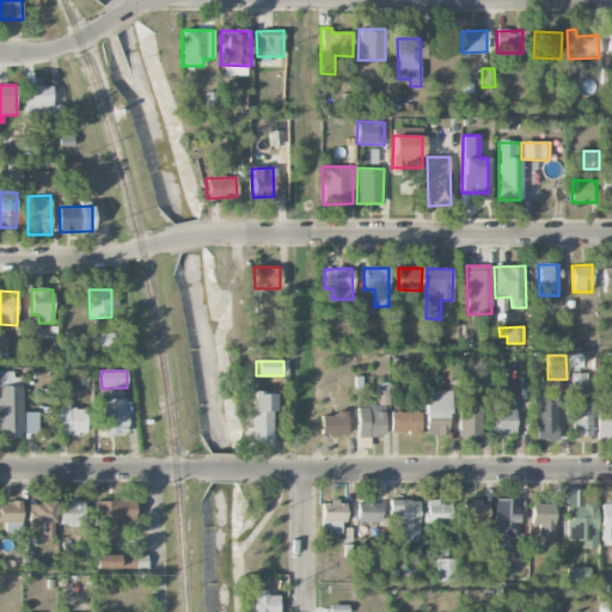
[(0,373),(0,438),(22,438),(22,373),(0,373)]
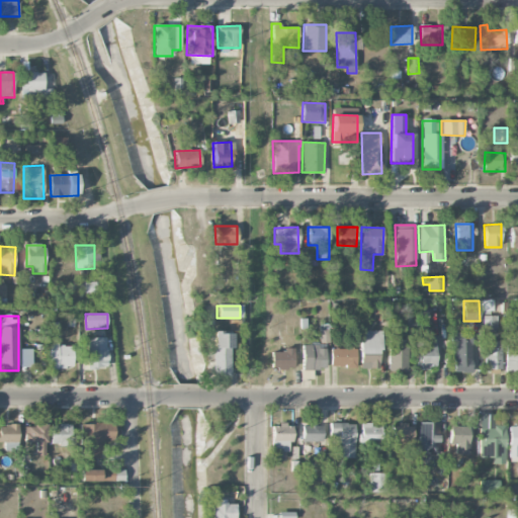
[(497,316),(484,316),(483,332),(497,332),(497,316)]
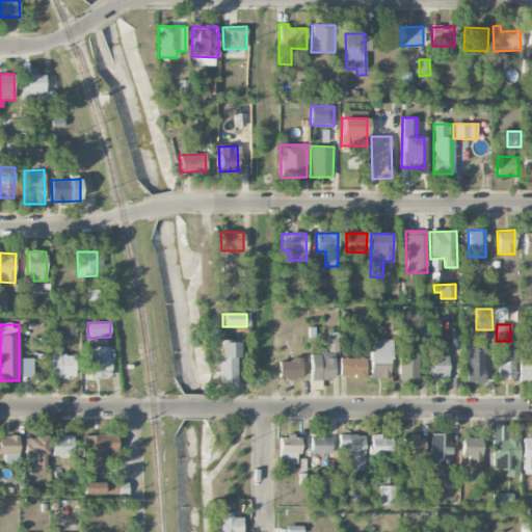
[(391,378),(392,340),(370,340),(370,378),(391,378)]
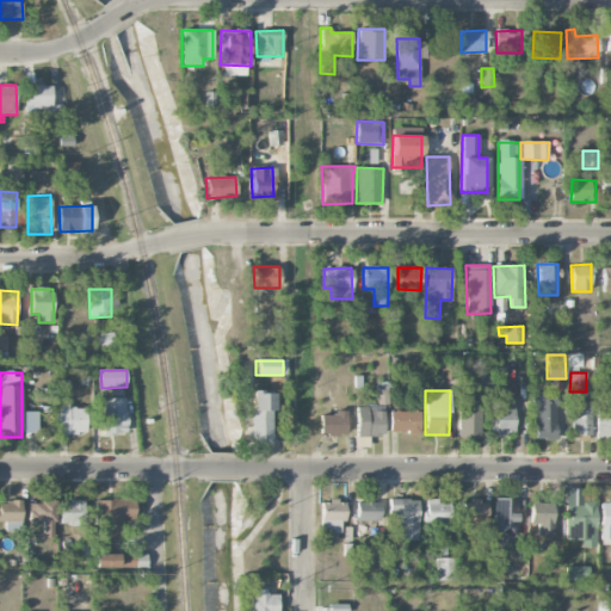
[(251,444),(272,443),(271,392),(250,393),(251,444)]
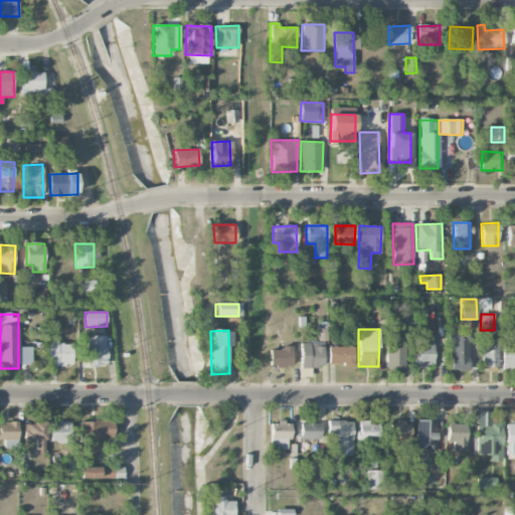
[(449,331),(450,370),(469,370),(468,337),(458,337),(458,331),(449,331)]
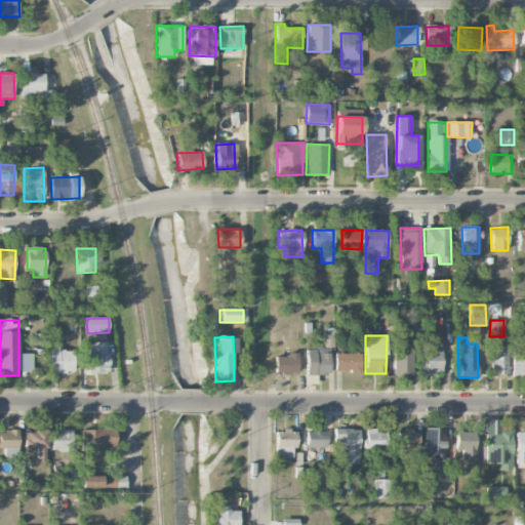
[(108,341),(88,342),(89,373),(109,373),(108,341)]
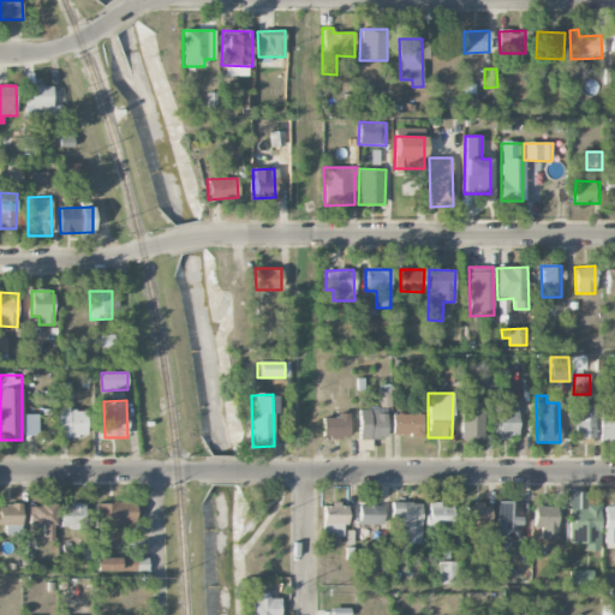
[(517,401),(497,402),(497,437),(518,437),(517,401)]
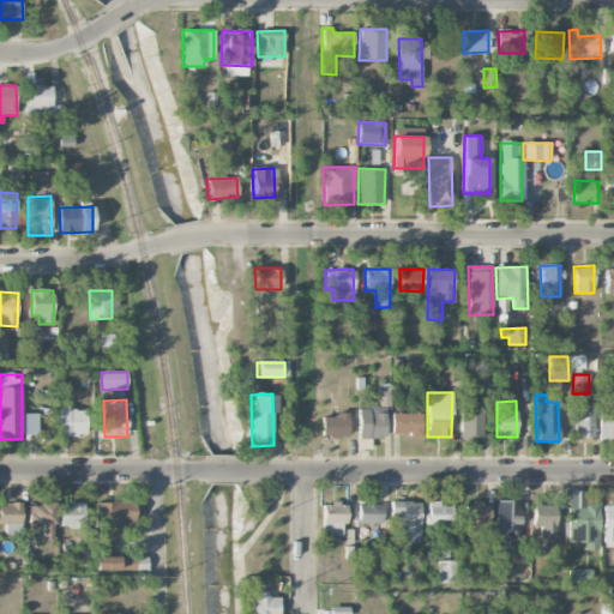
[(480,402),(461,402),(459,439),(479,439),(480,402)]
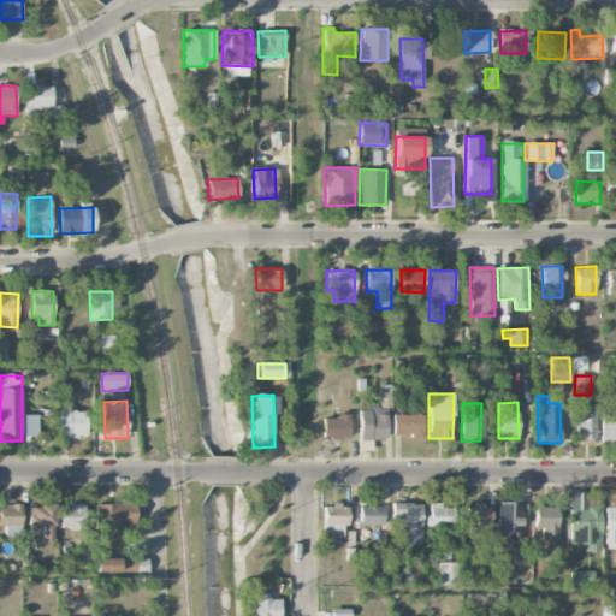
[(579,440),(597,440),(598,407),(579,407),(579,440)]
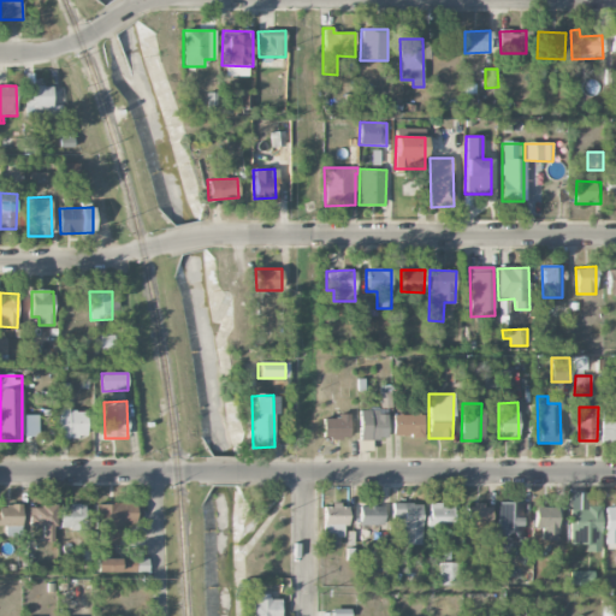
[(59,438),(88,438),(87,410),(59,410),(59,438)]
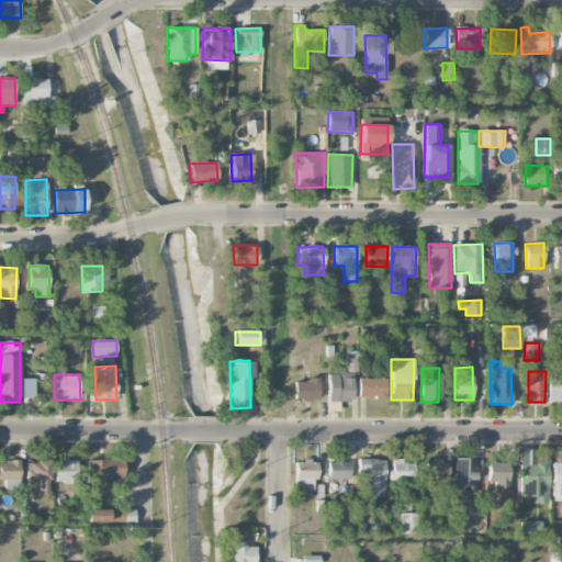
[(328,402),(351,402),(351,374),(328,374),(328,402)]
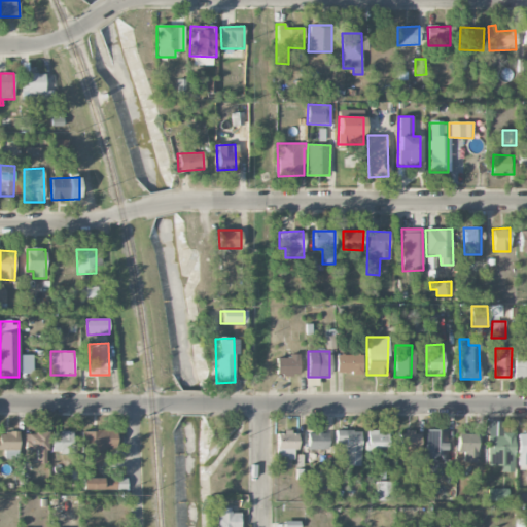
[(336,355),(336,374),(361,374),(361,355),(336,355)]
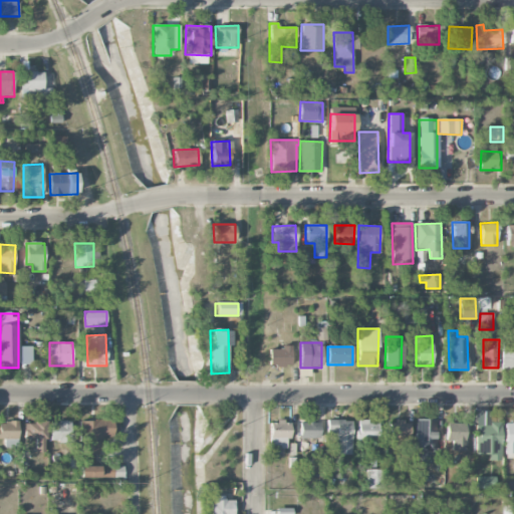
[(502,368),(513,368),(513,346),(502,346),(502,368)]
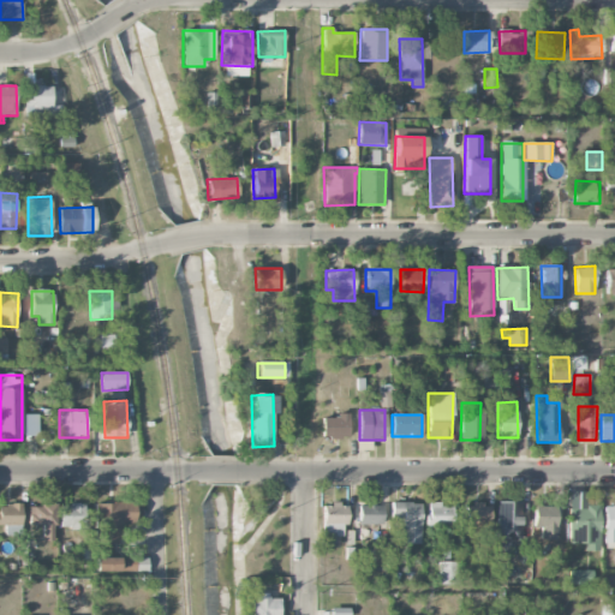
[(348,417),(322,416),(322,437),(348,439),(348,417)]
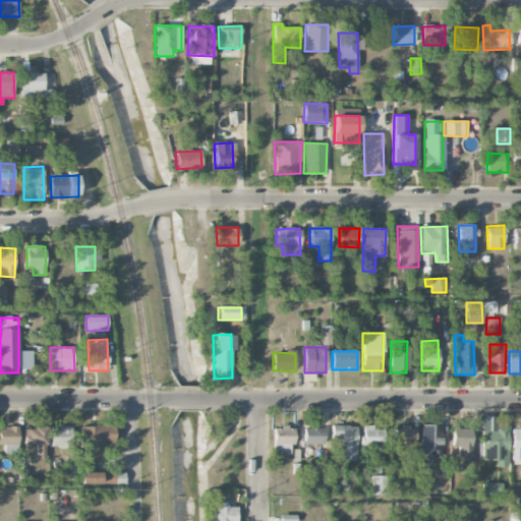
[(482,460),(494,460),(494,467),(508,466),(507,427),(496,427),(496,416),(481,416),(482,460)]
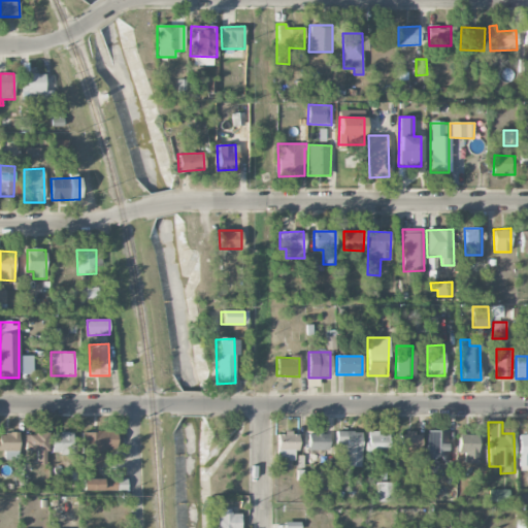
[(448,431),(427,430),(426,477),(437,479),(437,464),(447,464),(448,431)]
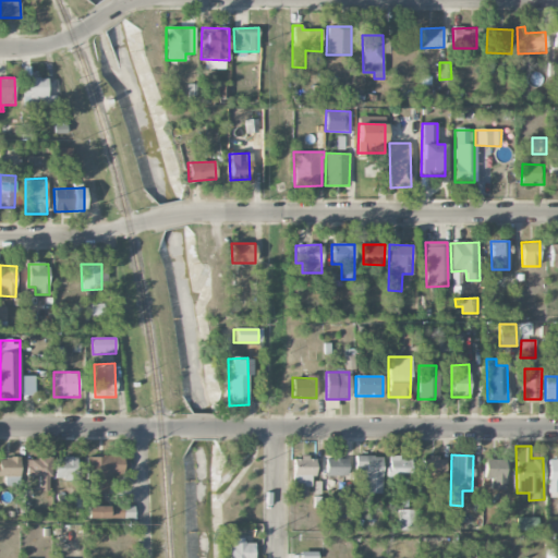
[(121,478),(122,457),(89,456),(88,493),(109,494),(109,478),(121,478)]
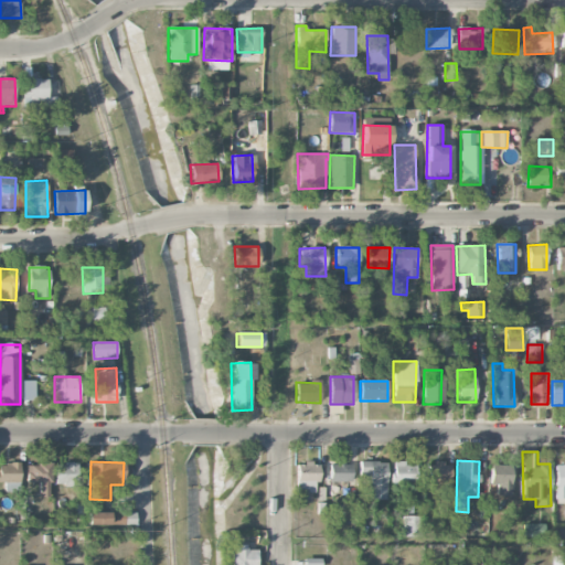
[(388,461),(360,461),(360,484),(370,484),(370,500),(387,500),(388,461)]
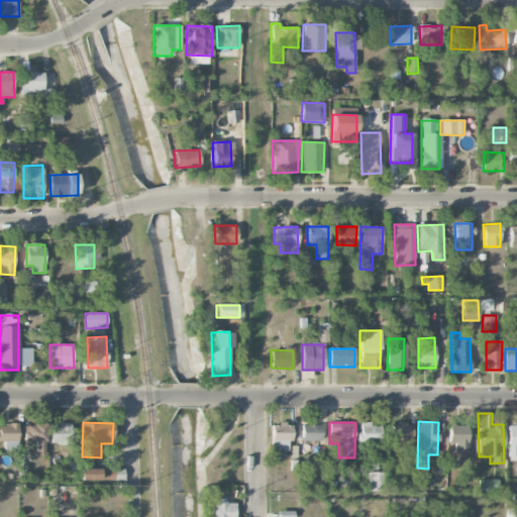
[(301,424),(302,443),(322,443),(321,423),(301,424)]
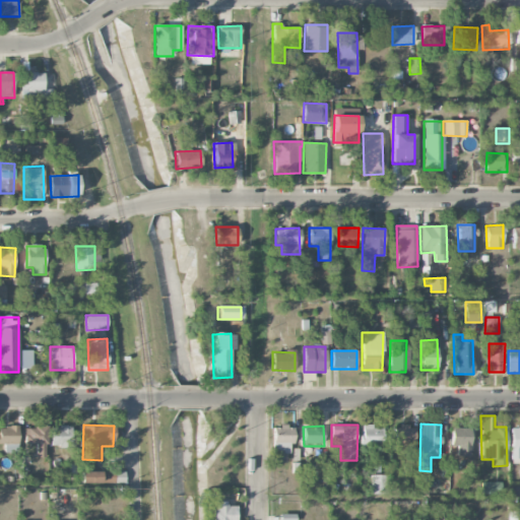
[(519,426),(510,427),(510,457),(519,457),(519,426)]
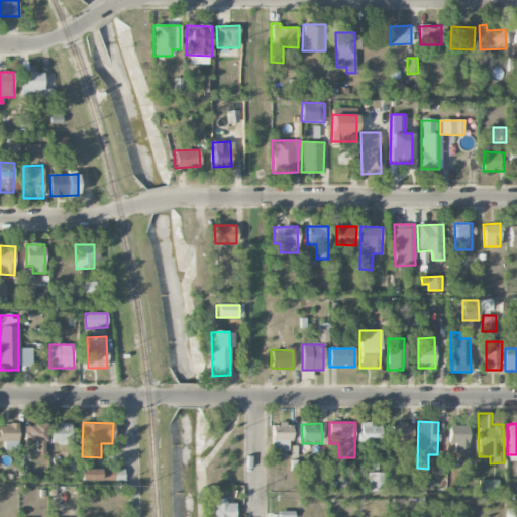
[(17,424),(0,424),(0,441),(18,441),(17,424)]
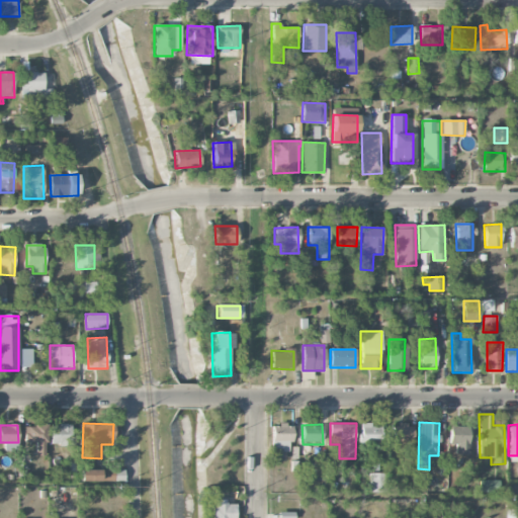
[(47,426),(24,425),(24,442),(35,443),(35,456),(46,456),(47,426)]
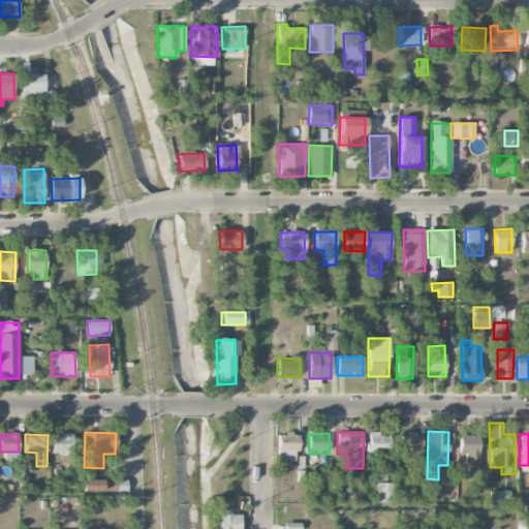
[(72,434),(52,434),(51,454),(71,454),(72,434)]
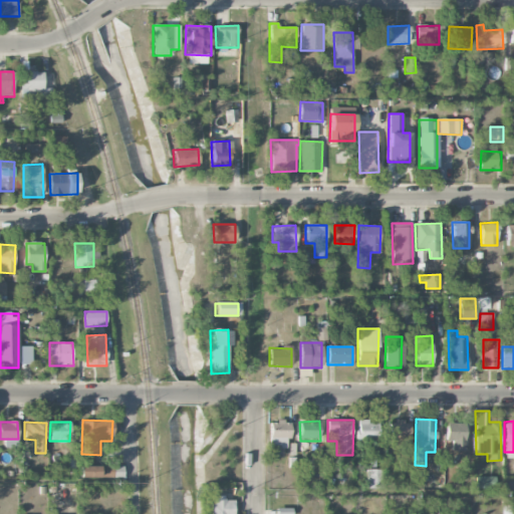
[(289,422),(269,422),(269,447),(289,447),(289,422)]
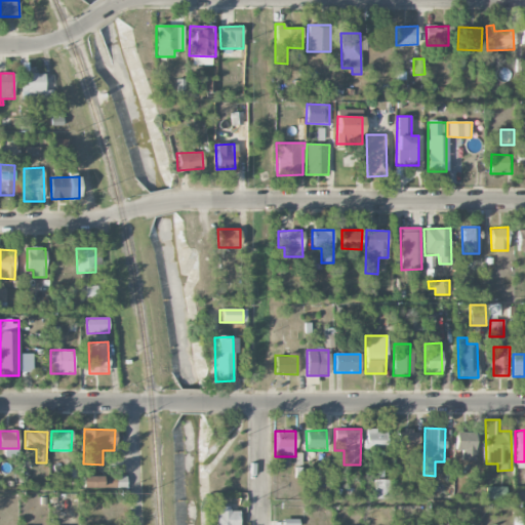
[(366,449),(388,449),(388,431),(366,431),(366,449)]
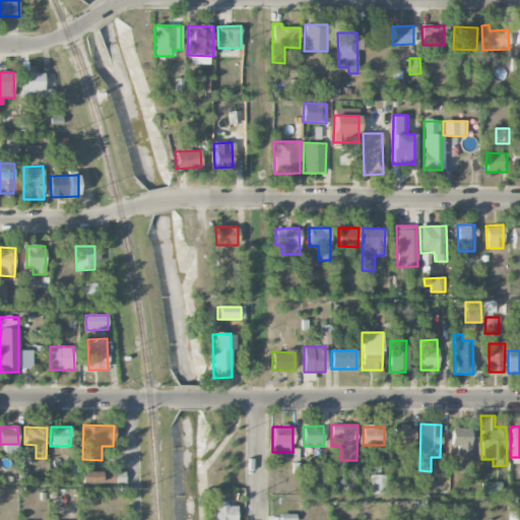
[(392,427),(391,445),(415,446),(415,428),(392,427)]
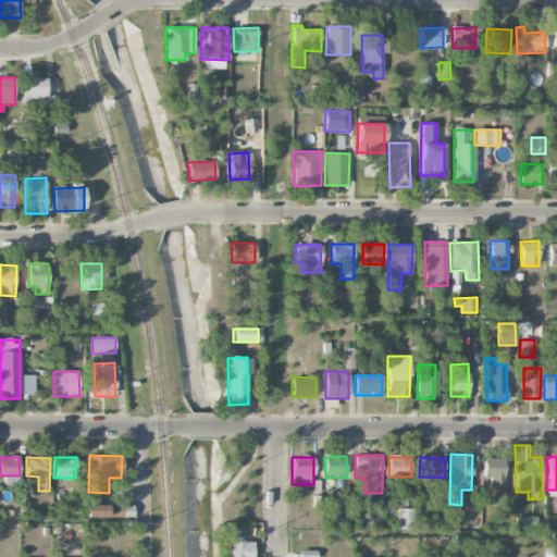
[(482,478),(491,478),(490,485),(503,486),(504,459),(483,458),(482,478)]
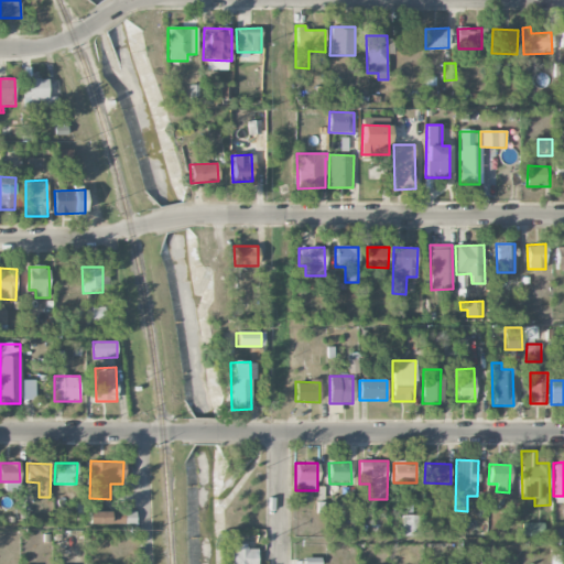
[(87,524),(123,523),(123,511),(87,512),(87,524)]
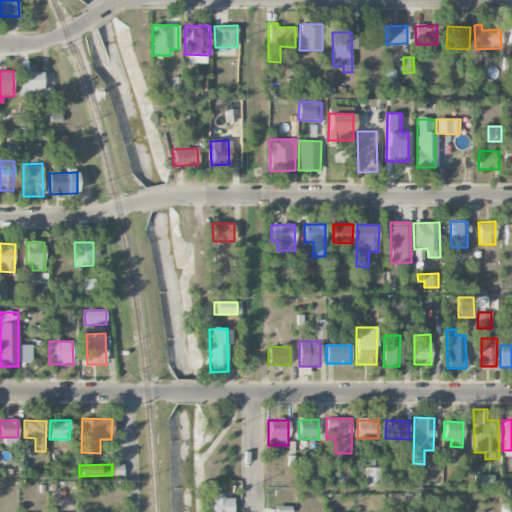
[(383,487),(383,468),(367,467),(366,487),(383,487)]
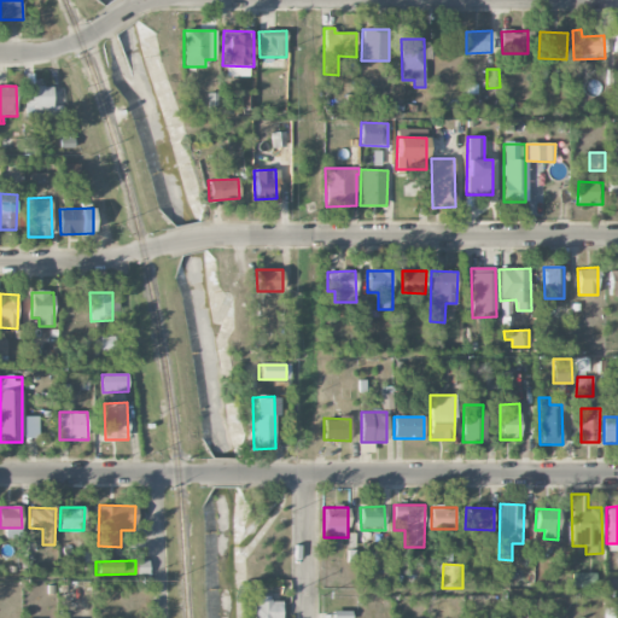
[(572,587),(595,587),(595,572),(571,573),(572,587)]
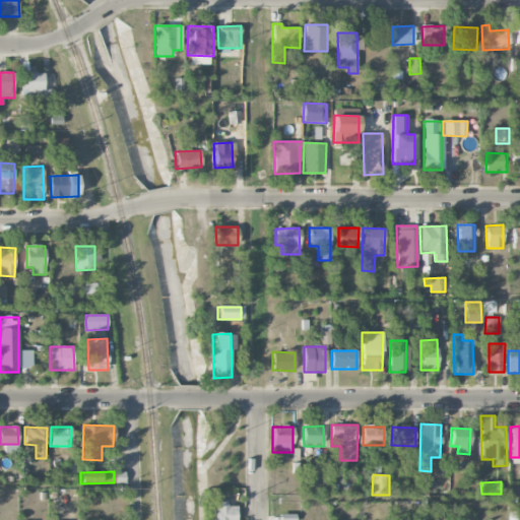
[(519,483),(510,483),(510,496),(519,496),(519,483)]
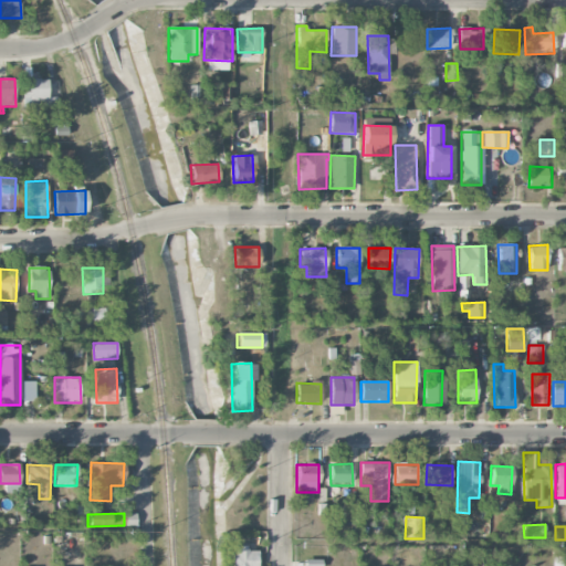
[(257,565),(257,552),(245,552),(244,546),(231,546),(231,565),(257,565)]
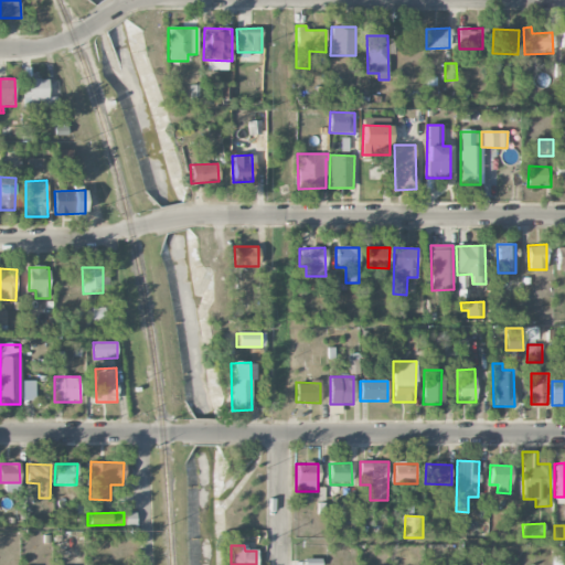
[(564,564),(564,555),(554,555),(554,564),(564,564)]
